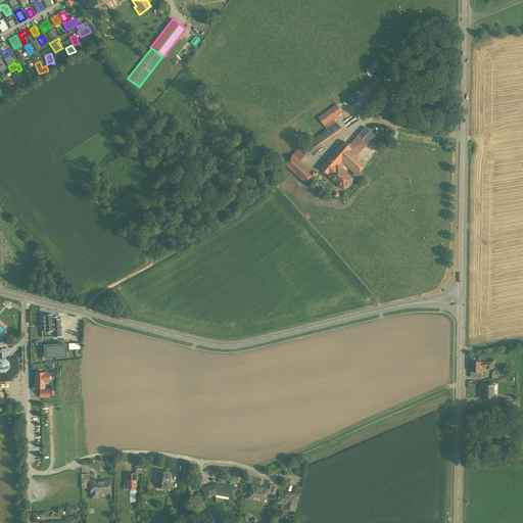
[(30,65),(26,67),(29,75),(34,73),(30,65)]
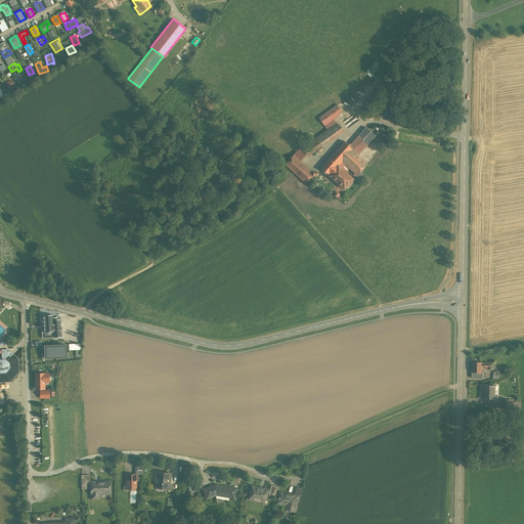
[(24,77),(20,72),(14,76),(17,81),(24,77)]
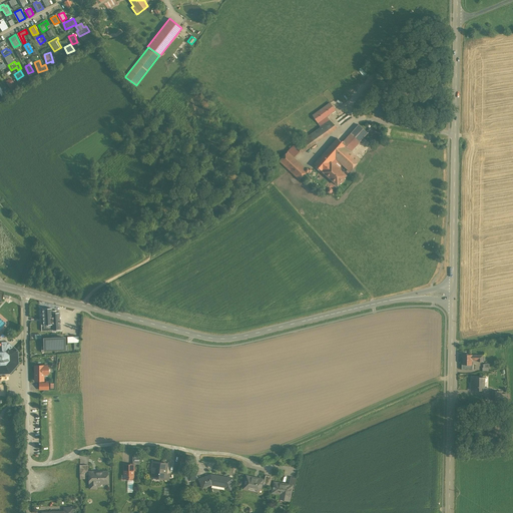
[(16,87),(12,77),(6,80),(11,90),(16,87)]
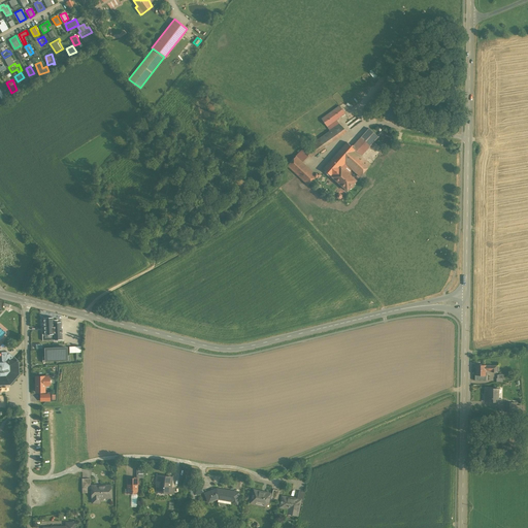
[(305,149),(311,156),(345,131),(337,120),(347,113),(340,105),(321,119),(330,130),(305,149)]
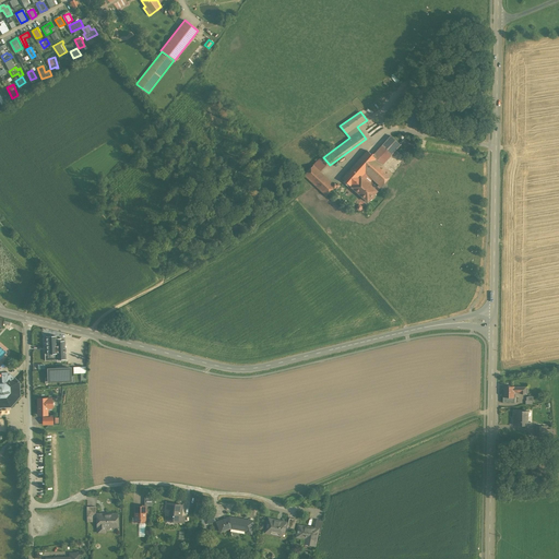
[(391,134),(382,144),(392,153),(401,143),(391,134)]
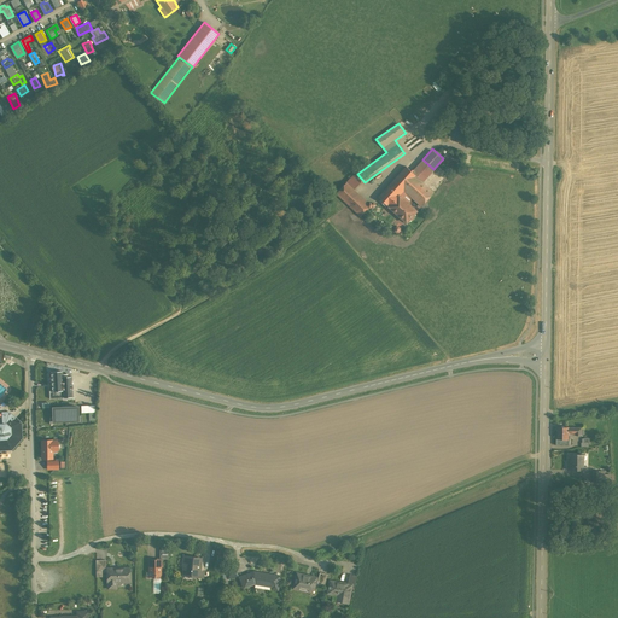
[(400,196),(408,203),(412,198),(421,207),(435,193),(417,176),(406,167),(378,197),(389,207),(400,196)]
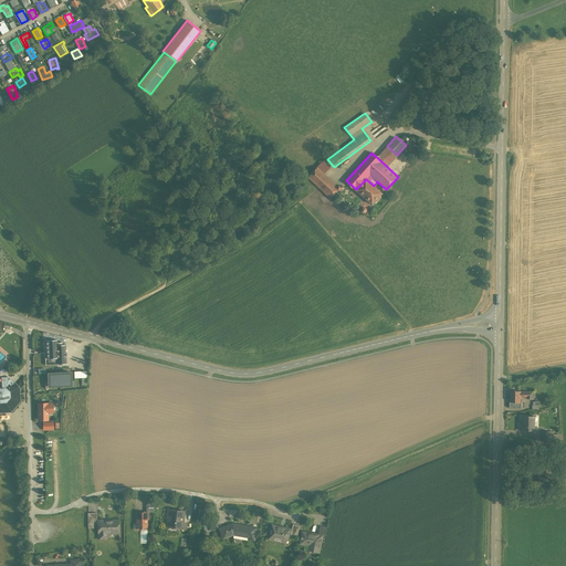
[(342,186),(320,165),(310,176),(332,197),(342,186)]
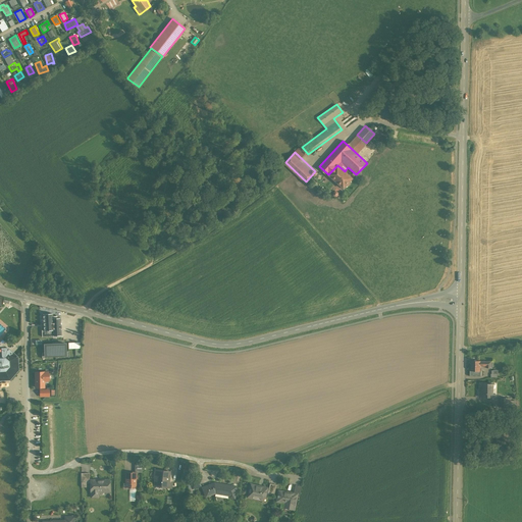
[(353,178),(345,171),(337,165),(328,174),(344,189),(353,178)]
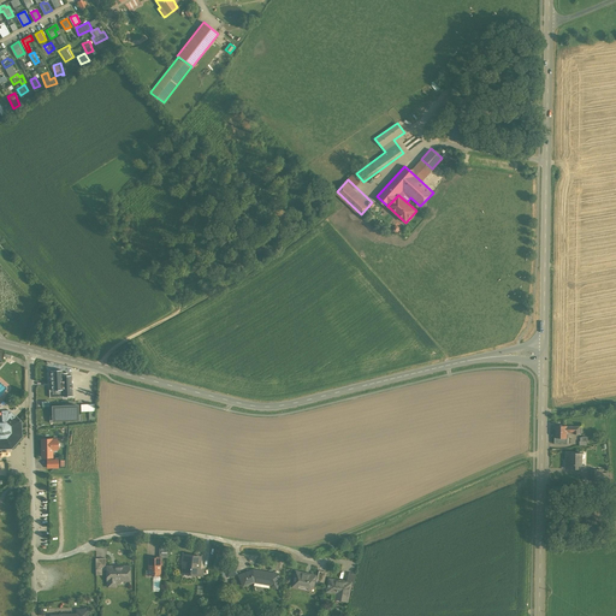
[(61,371),(52,371),(52,390),(49,390),(49,397),(63,396),(71,396),(71,375),(61,375),(61,371)]
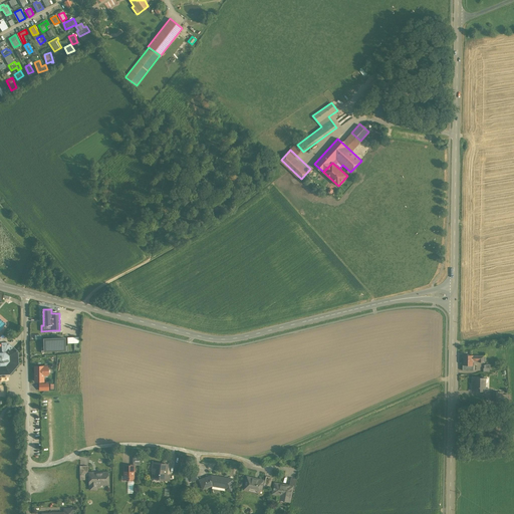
[(79,335),(68,336),(68,342),(74,342),(75,348),(80,348),(79,335)]
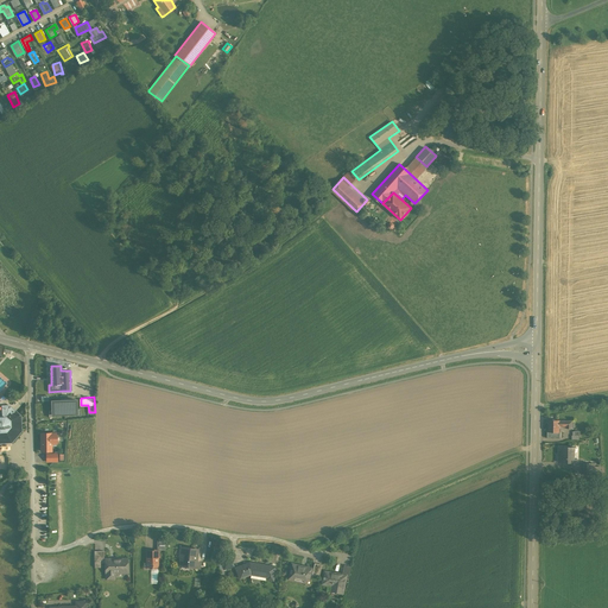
[(76,400),(67,400),(61,400),(61,401),(51,401),(52,415),(77,413),(76,400)]
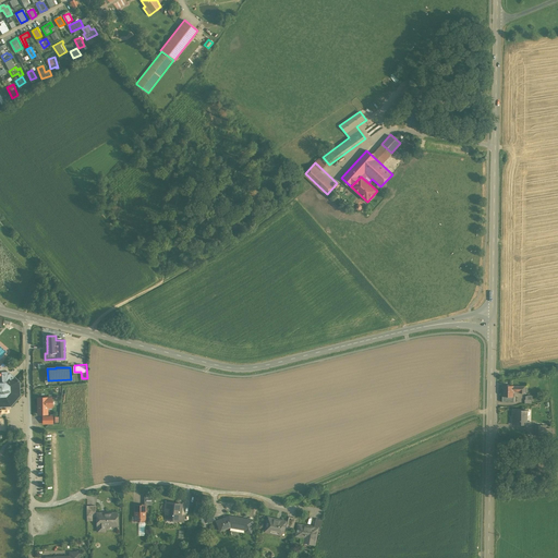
[(19,381),(9,372),(5,373),(1,373),(2,381),(0,381),(0,407),(5,407),(11,407),(20,396),(19,381)]
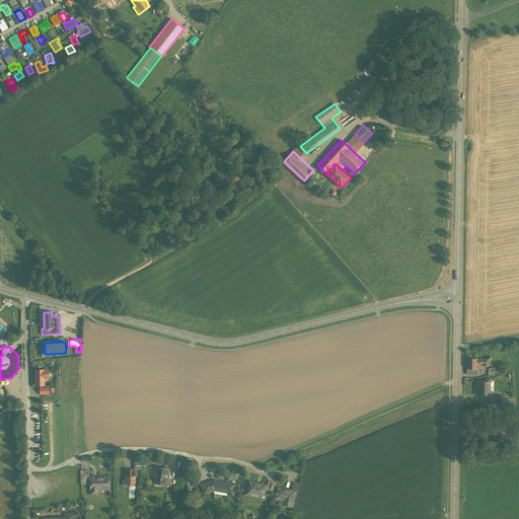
[(477,359),(468,359),(468,369),(467,369),(467,374),(477,374),(477,369),(476,369),(477,364),(484,364),(484,359),(477,359)]
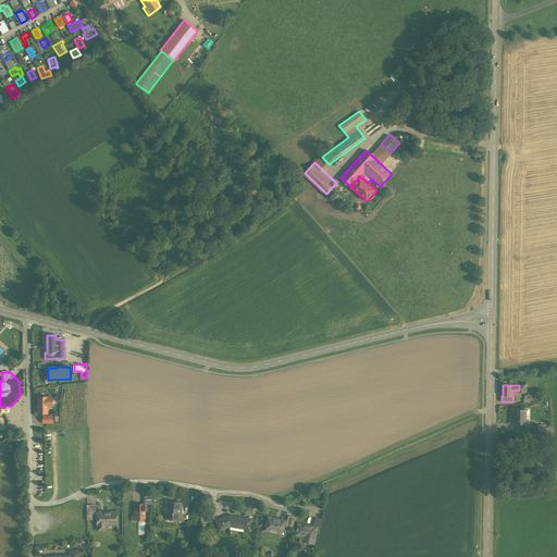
[(51,397),(38,397),(38,413),(47,413),(47,406),(47,405),(51,405),(51,397)]
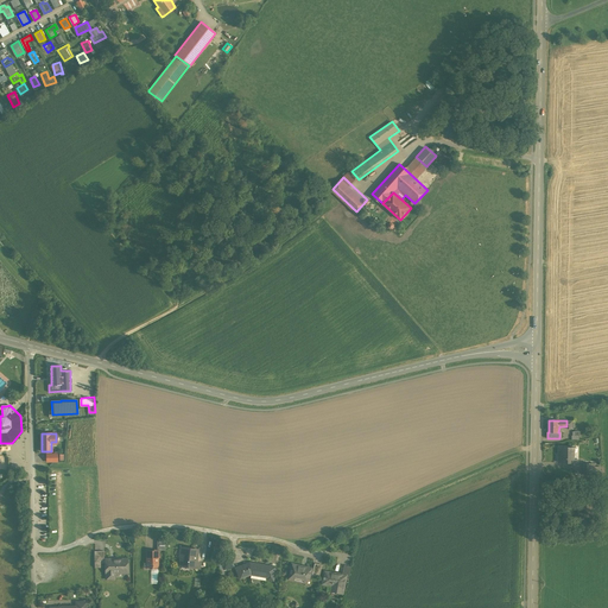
[(574,448),(559,447),(559,454),(559,462),(577,463),(577,460),(574,460),(574,448)]
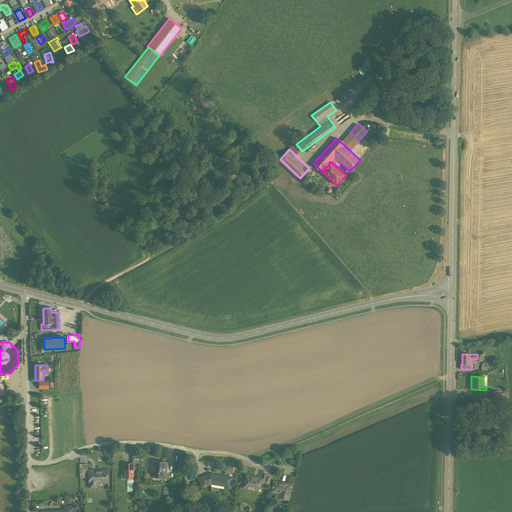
[(500,390),(493,390),(493,400),(505,400),(505,393),(500,393),(500,390)]
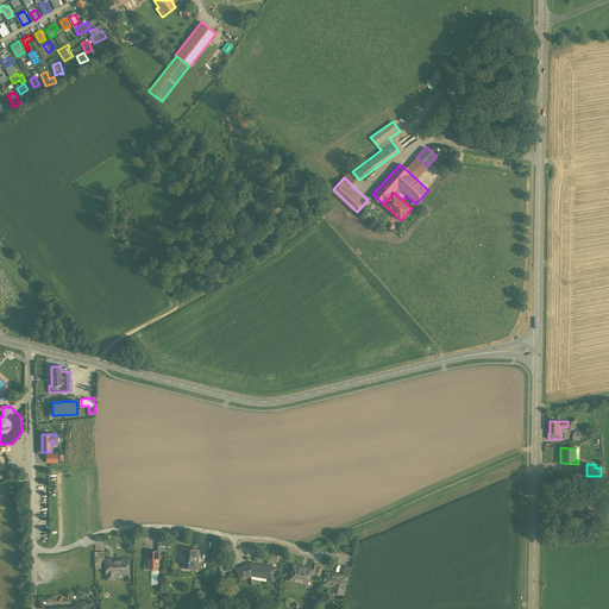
[(591,503),(579,504),(579,519),(592,519),(591,503)]
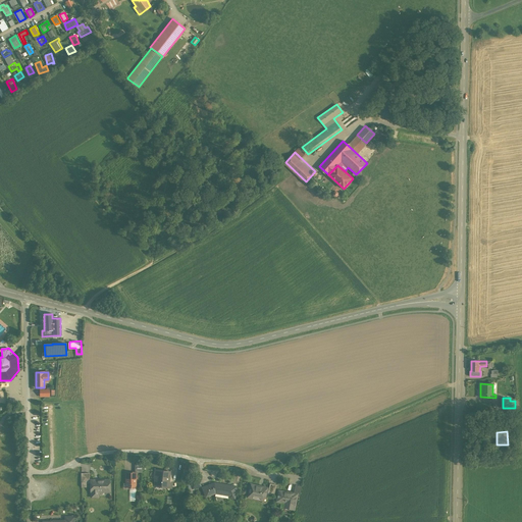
[(169,472),(155,470),(154,476),(156,477),(155,484),(167,486),(169,472)]
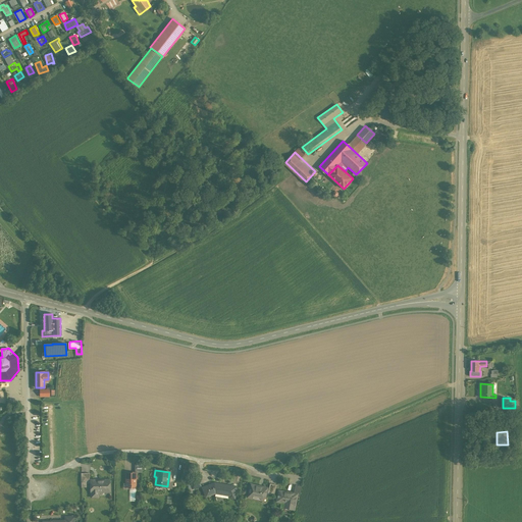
[(89,473),(81,473),(81,483),(89,483),(89,473)]
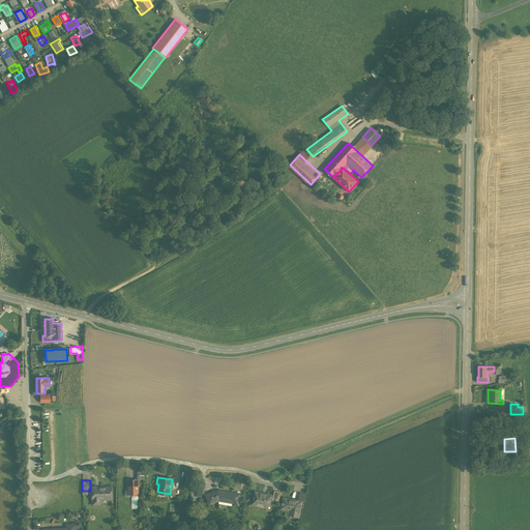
[(137,481),(128,480),(128,494),(137,494),(137,481)]
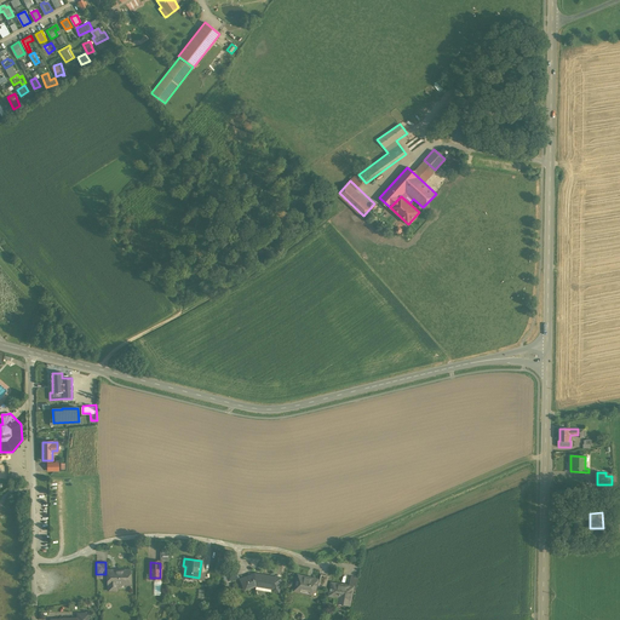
[(225,568),(228,579),(235,578),(234,567),(225,568)]
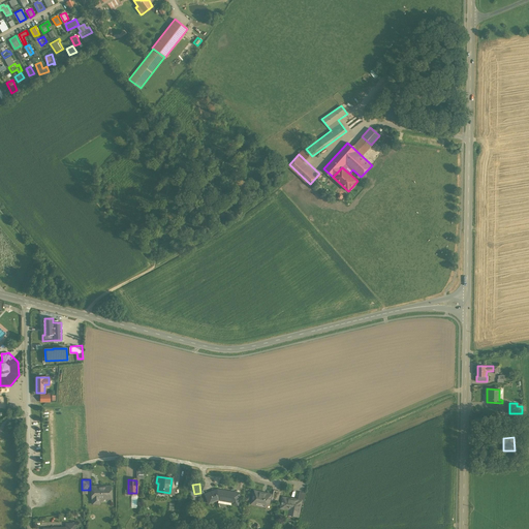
[(111,487),(92,487),(92,498),(93,498),(93,503),(99,503),(99,498),(111,498),(111,487)]
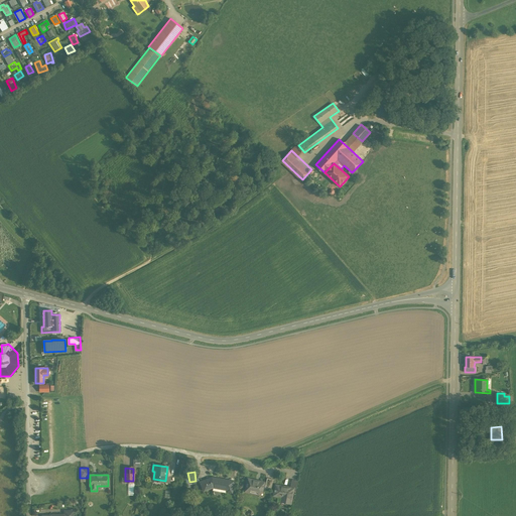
[(233,481),(212,478),(200,482),(204,491),(213,487),(227,490),(227,491),(232,492),(233,481)]
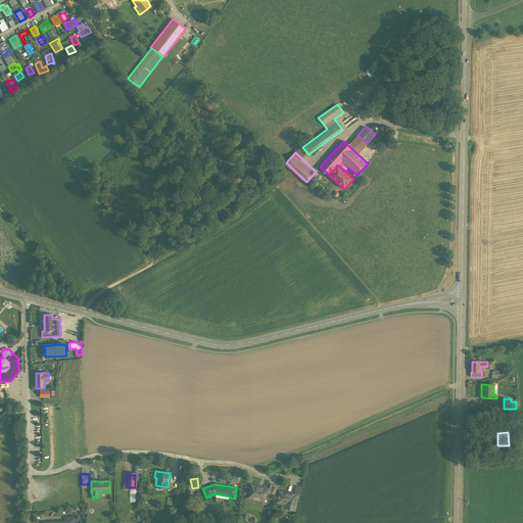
[(269,489),(250,485),(248,495),(262,498),(262,501),(266,502),(269,489)]
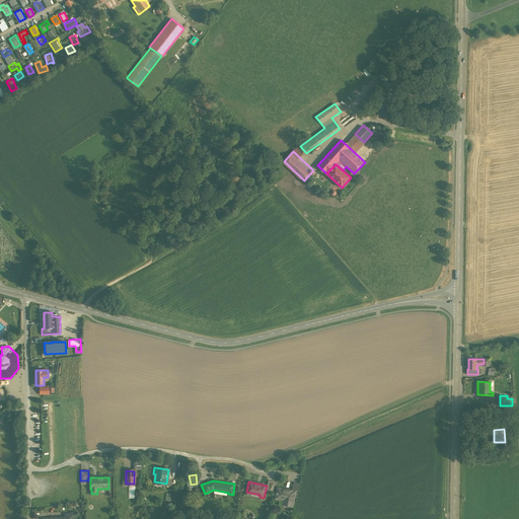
[(292,491),(278,488),(276,498),(284,500),(284,499),(288,500),(287,504),(293,505),(295,494),(296,492),(292,491)]
